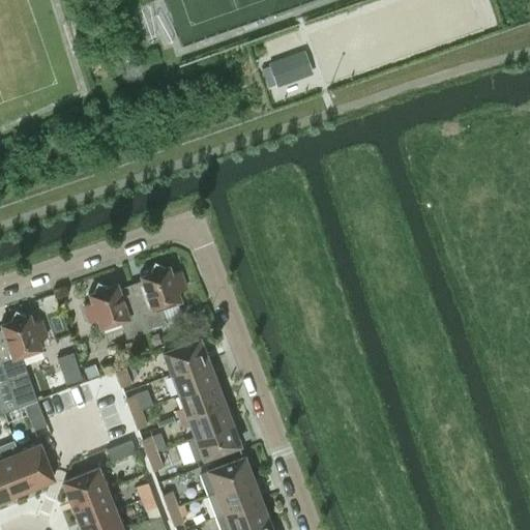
[(311,74),(302,52),(267,64),(274,86),(311,74)]
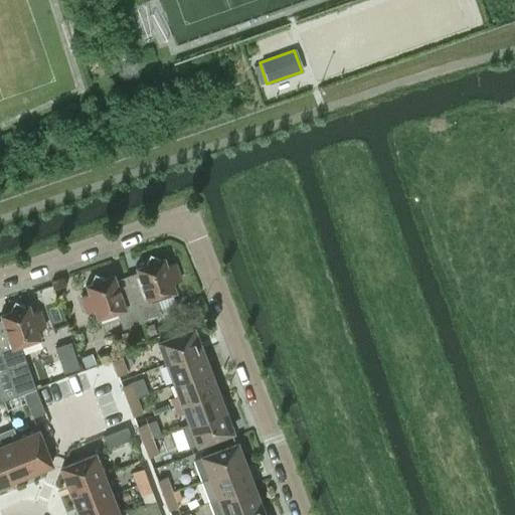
[(127,280),(142,322),(161,315),(155,298),(175,291),(175,290),(174,290),(171,283),(180,280),(174,264),(165,266),(163,259),(164,259),(164,258),(159,259),(150,254),(145,264),(135,268),(135,269),(136,268),(139,276),(127,280)]
